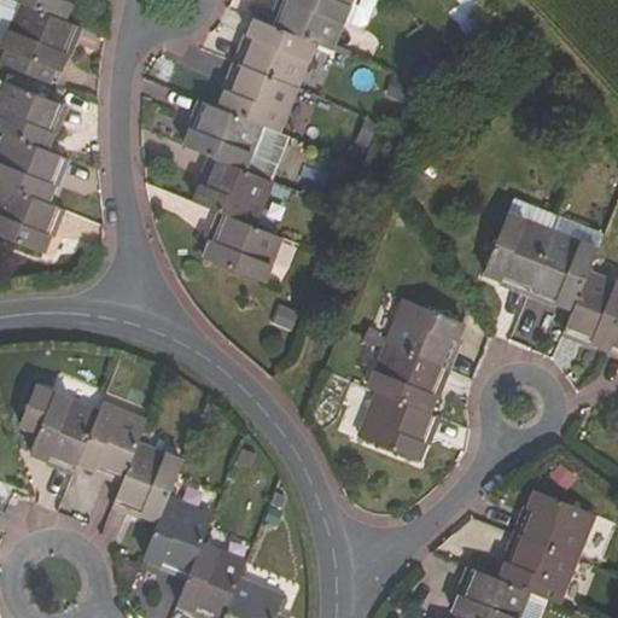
[(16,0),(21,1),(63,19),(70,0),(16,0)]
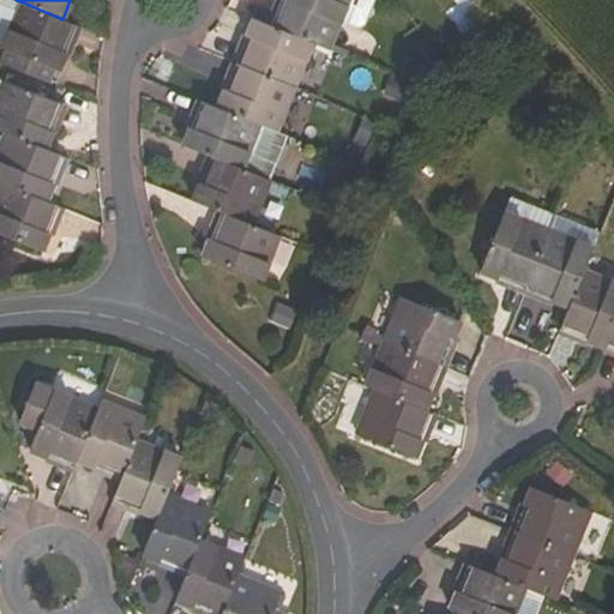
[(348,0),(278,0),(269,24),(313,42),(329,48),(348,0)]
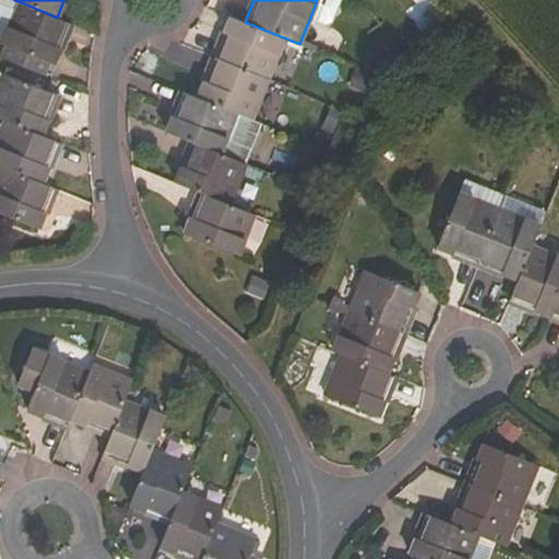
[(2,43),(8,45),(3,58),(44,74),(49,62),(55,64),(71,23),(57,18),(19,1),(2,43)]
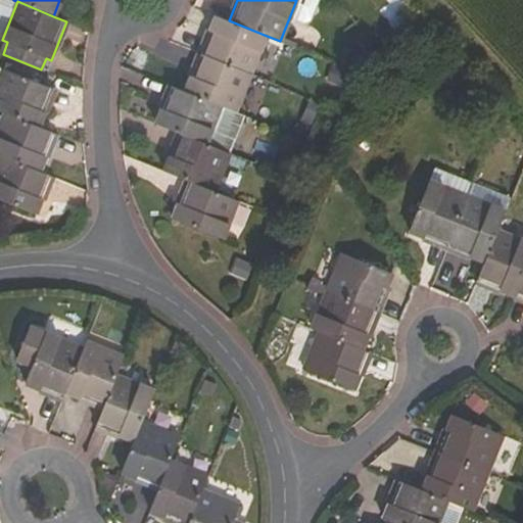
[(201,52),(251,73),(267,36),(229,20),(216,15),(201,52)]
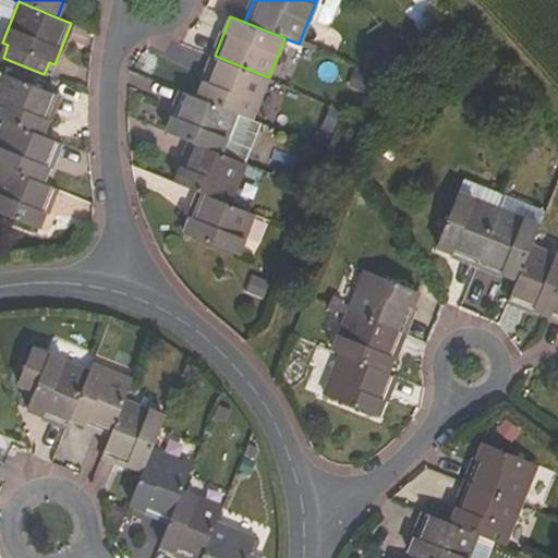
[(374,72),(391,60),(384,47),(365,60),(374,72)]
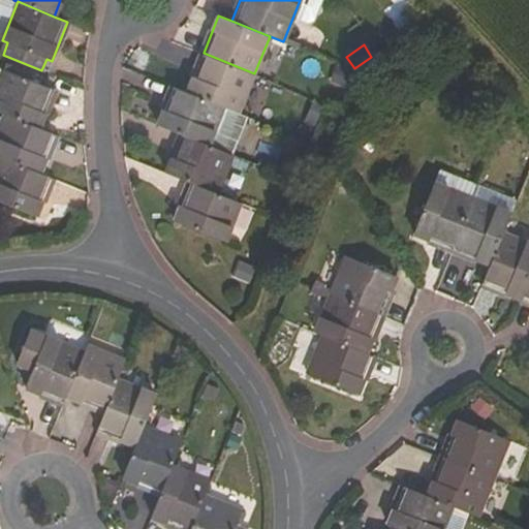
[(254,73),(204,53),(188,92),(225,106),(239,113),(254,73)]
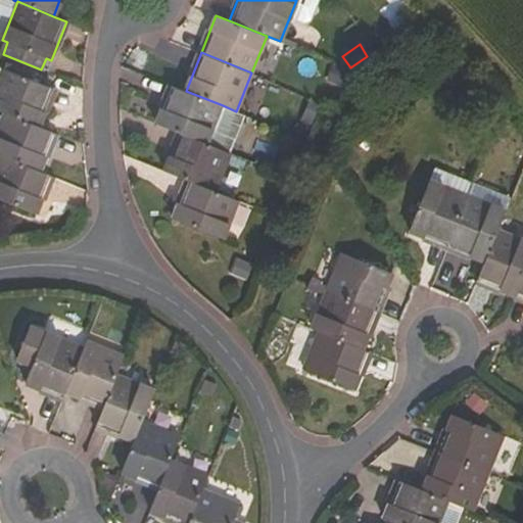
[(340,87),(347,72),(329,62),(322,78),(340,87)]
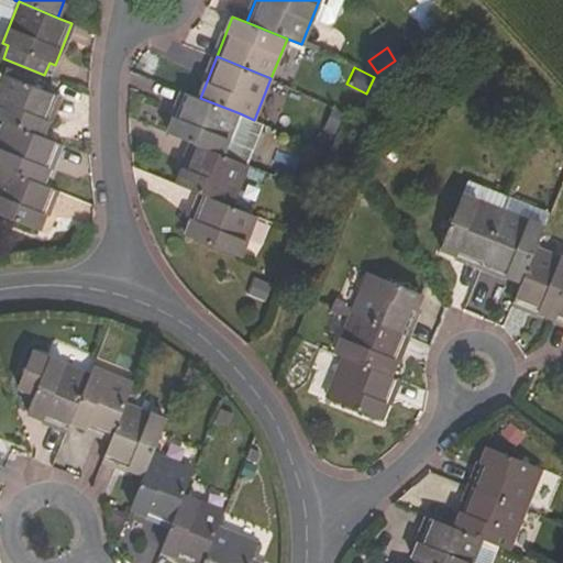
[(58,95),(4,74),(4,75),(0,73),(0,118),(6,121),(41,135),(58,95)]
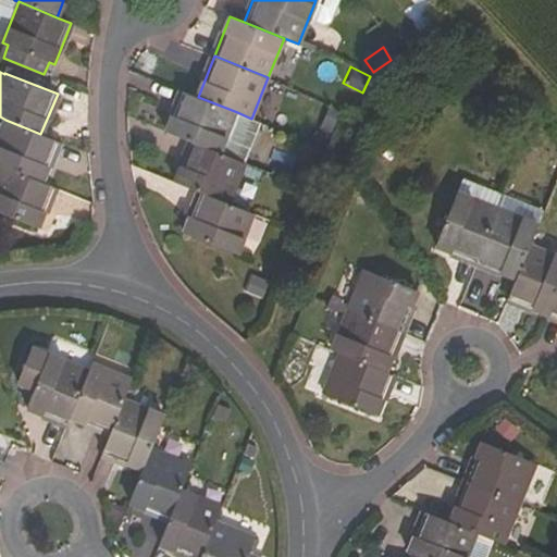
[(198,97),(184,90),(168,132),(192,141),(221,152),(237,112),(198,97)]
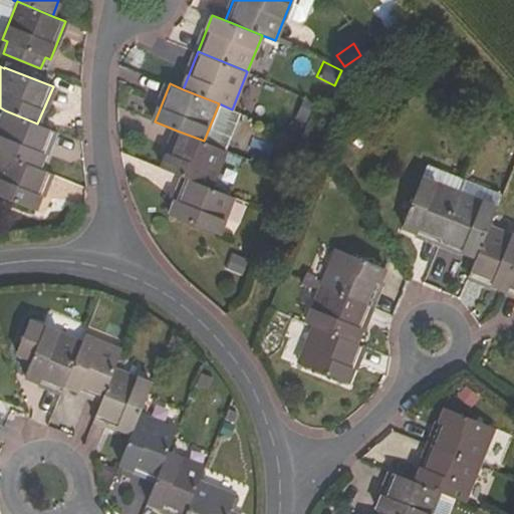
[(37,123),(5,110),(0,123),(0,152),(38,168),(52,130),(37,123)]
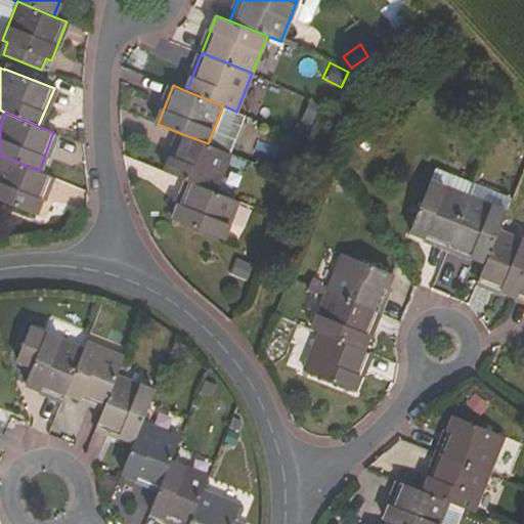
[(189,182),(216,192),(231,154),(208,143),(180,133),(166,172),(189,182)]
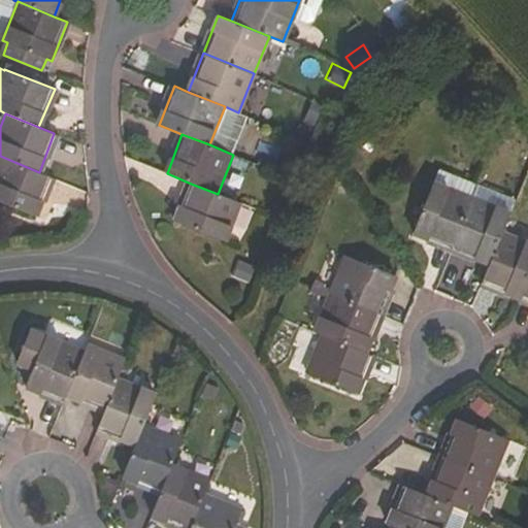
[(0,201),(35,216),(51,176),(39,172),(0,156),(0,201)]
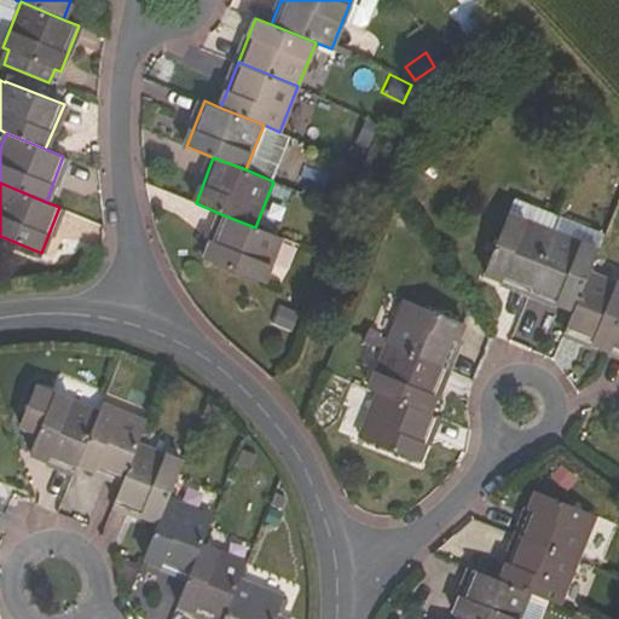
[(528,293),(560,218),(515,200),(486,276),(528,293)]
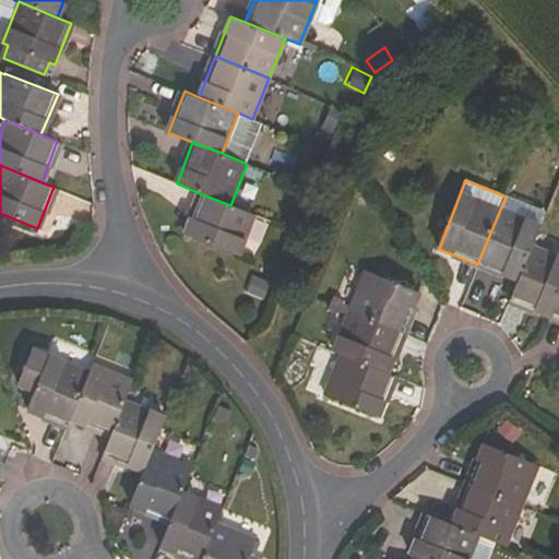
[(90,204),(62,192),(55,188),(46,206),(82,223),(90,204)]
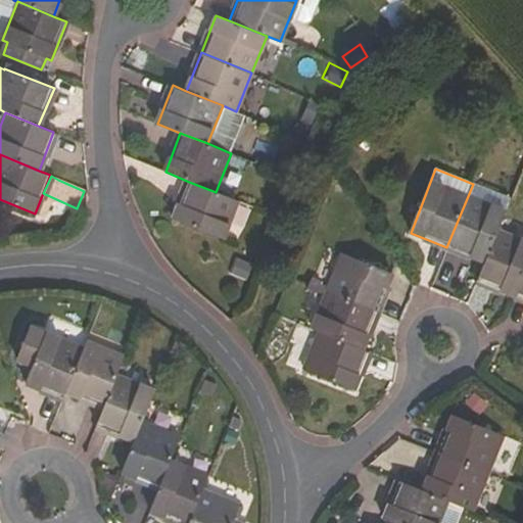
[(174,218),(224,239),(239,201),(216,192),(189,182),(174,218)]
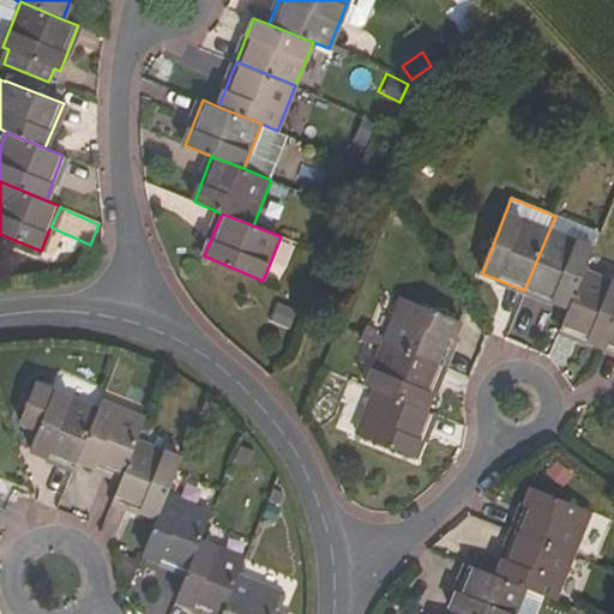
[(555,216),(524,290),(570,308),(585,271),(601,233),(555,216)]
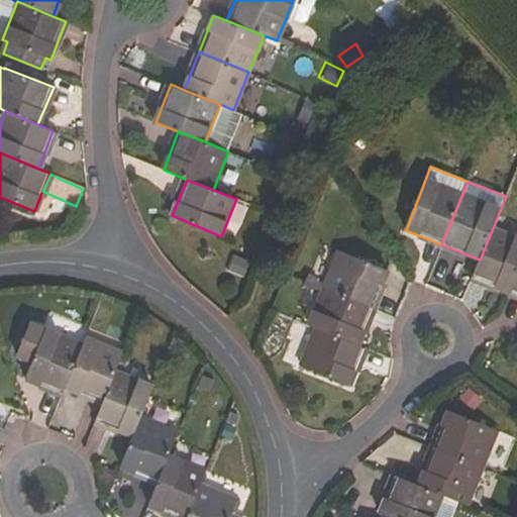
[(509,294),(516,274),(516,238),(493,228),(480,260),(472,279),(509,294)]
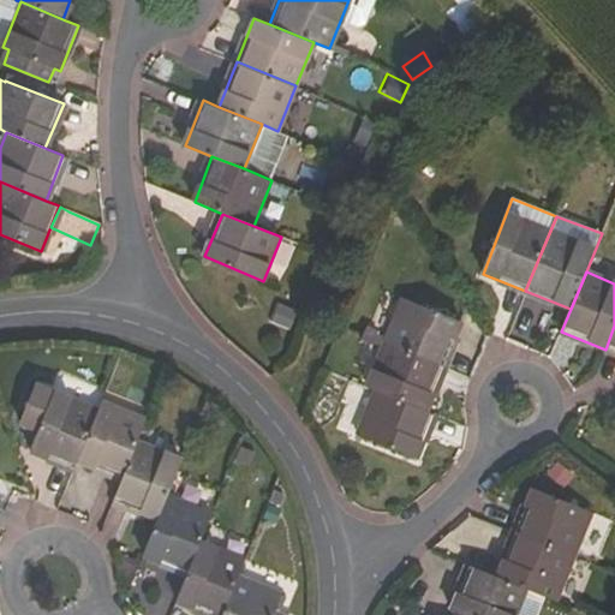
[(443,365),(461,322),(402,297),(384,342),(443,365)]
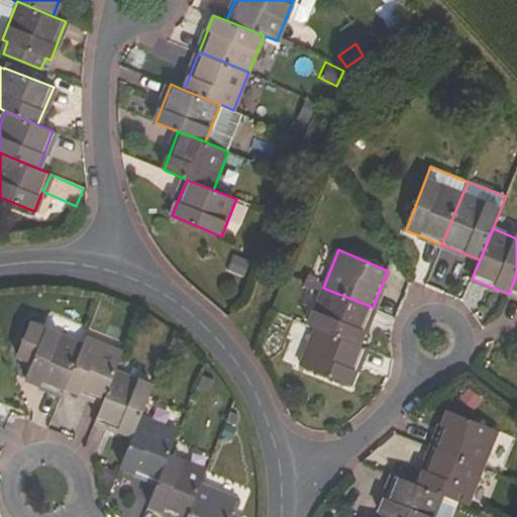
[(243,278),(249,262),(233,255),(227,271),(243,278)]
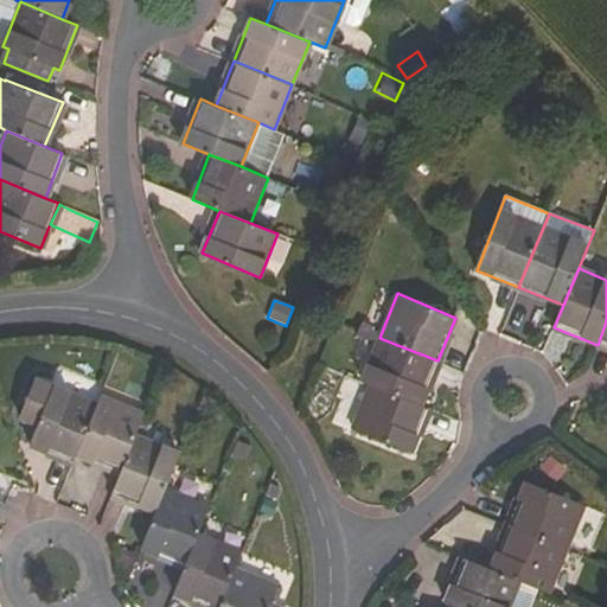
[(370,385),(420,406),(438,360),(379,338),(362,382),(370,385)]
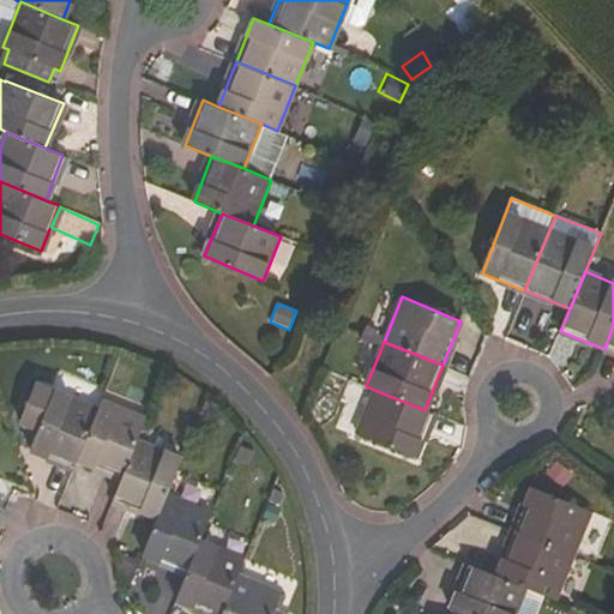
[(35,384),(18,422),(37,431),(29,450),(73,468),(76,459),(96,409),(35,384)]
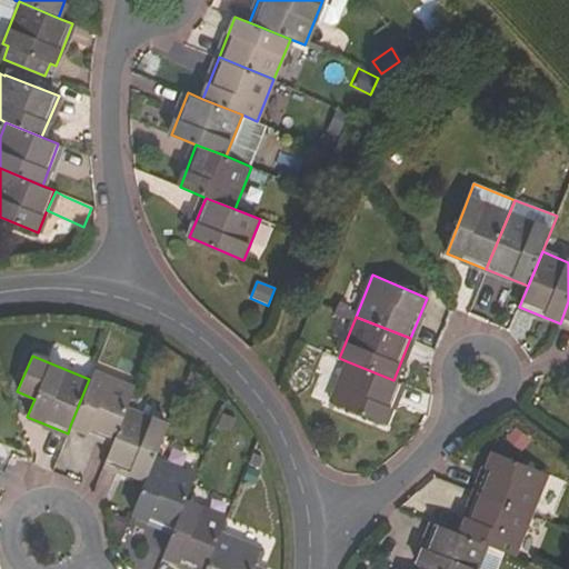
[(331,401),(385,425),(401,383),(393,380),(347,361),(331,401)]
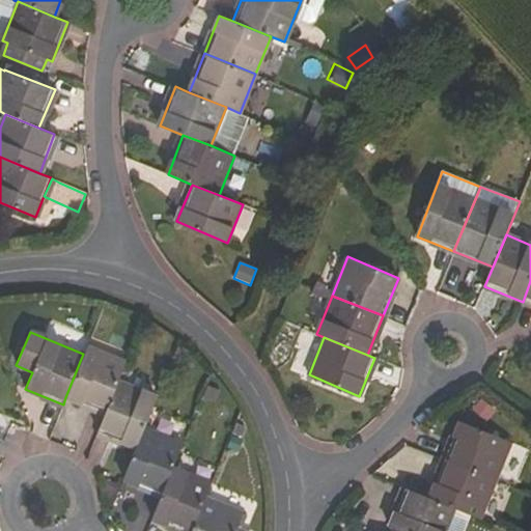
[(83,354),(65,397),(105,414),(118,381),(126,363),(86,346),(83,354)]
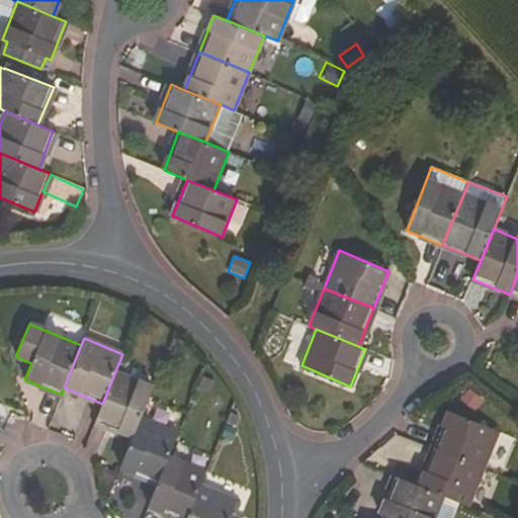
[(102,404),(95,422),(133,437),(141,418),(153,387),(115,371),(102,404)]
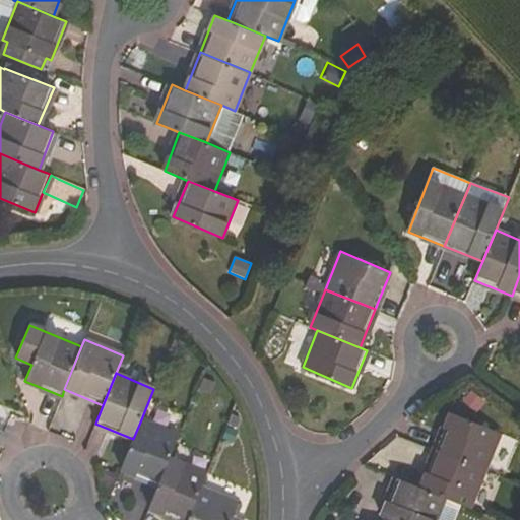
[(436,450),(485,470),(501,433),(452,412),(436,450)]
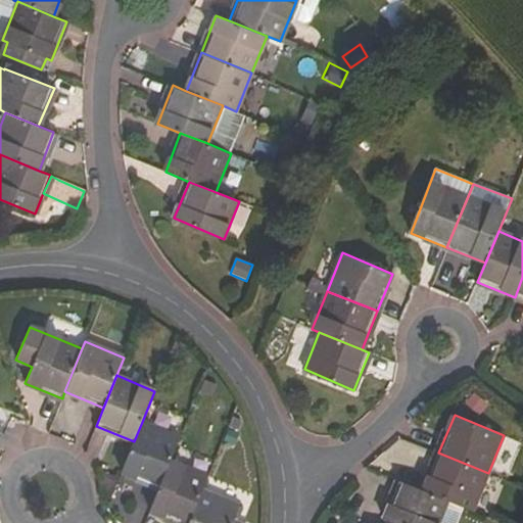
[(134,441),(122,472),(136,478),(158,487),(170,461),(179,438),(142,422),(134,441)]
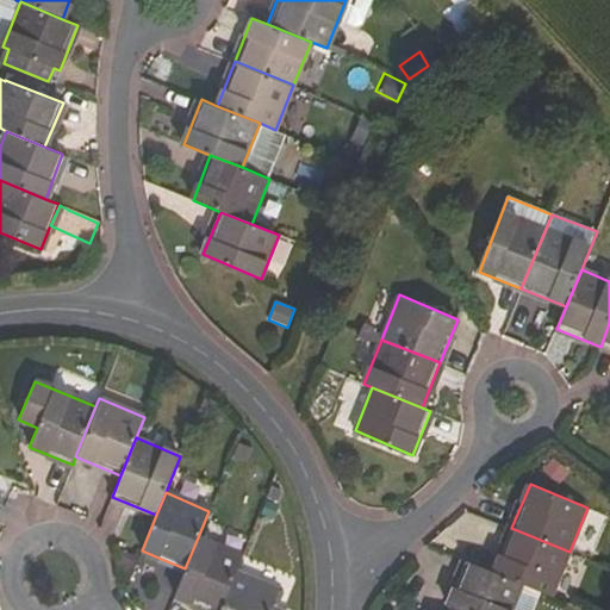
[(495,571),(542,591),(553,595),(570,552),(511,528),(495,571)]
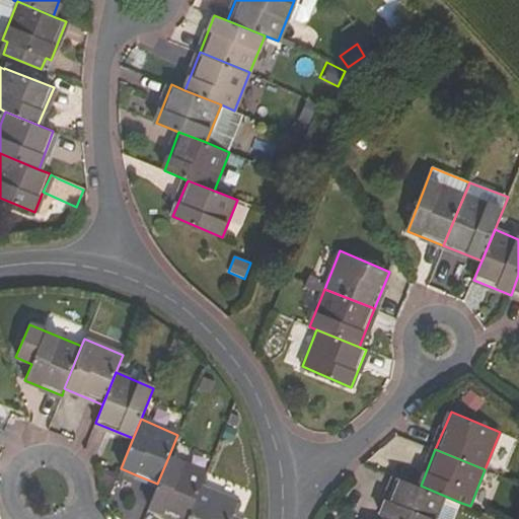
[(156,488),(148,507),(176,518),(188,518),(201,489),(207,473),(168,457),(157,484),(156,488)]
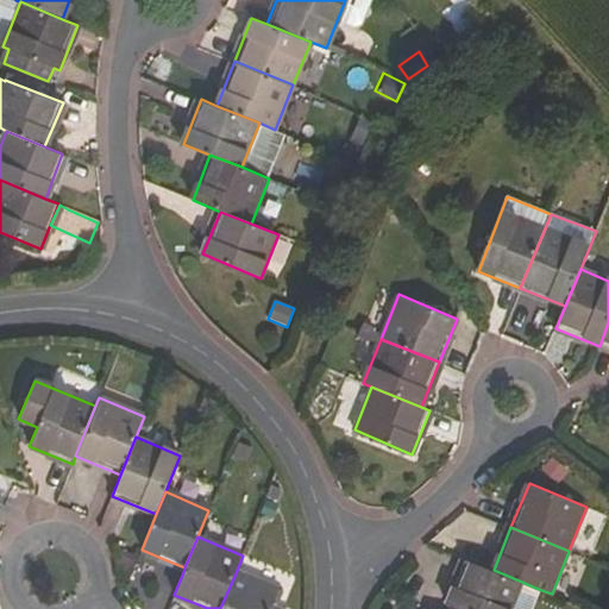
[(439,600),(459,558),(434,546),(413,586),(439,600)]
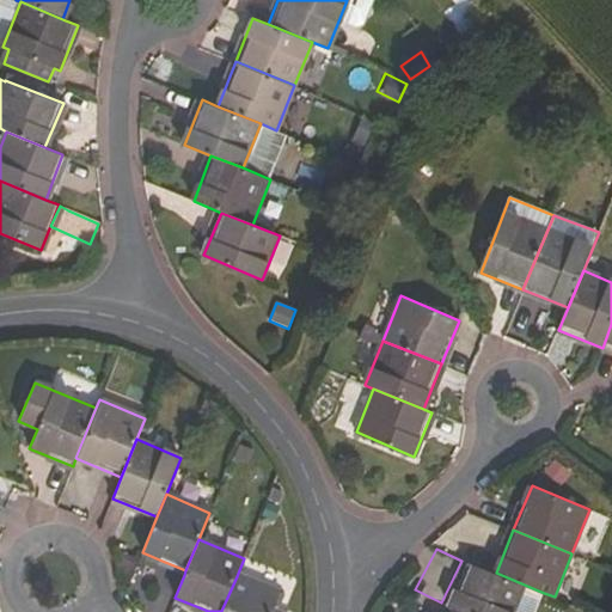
[(158,564),(184,575),(185,570),(159,560),(158,564)]
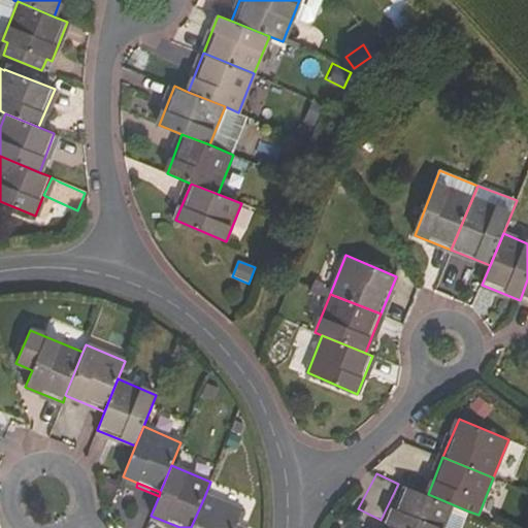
[(388,523),(400,527),(462,527),(469,512),(428,494),(404,486),(388,523)]
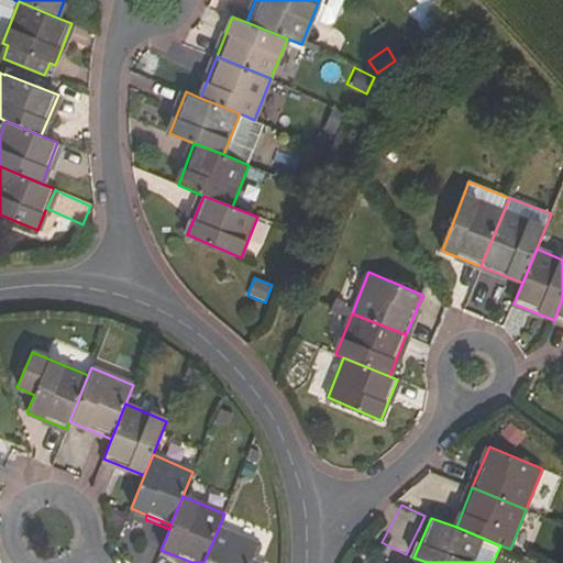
[(203,562),(251,562),(258,547),(218,530),(203,562)]
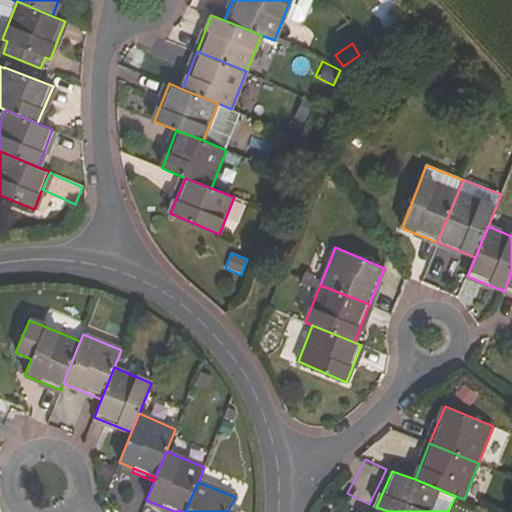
[(119,488),(111,485),(107,496),(114,499),(119,488)]
